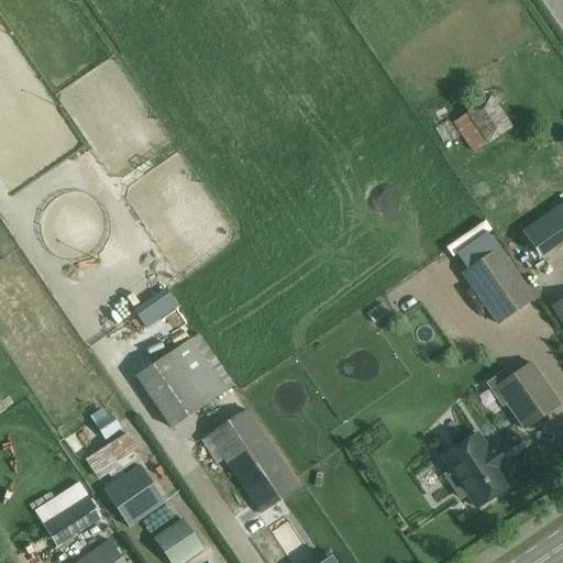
[(512,128),(492,96),(452,121),(474,153),(512,128)]
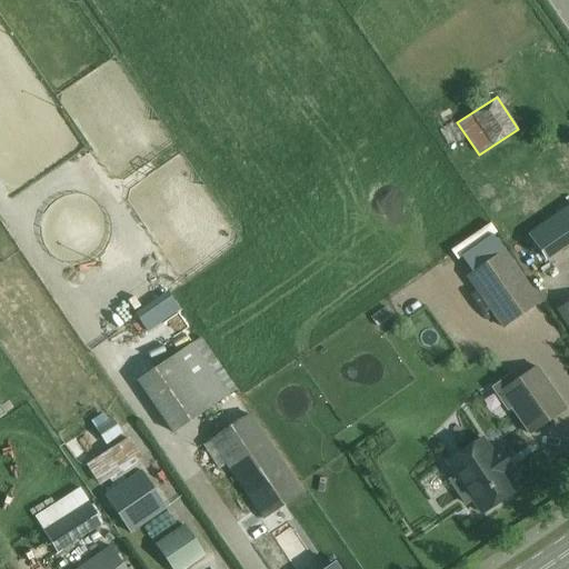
[(546,261),(568,243),(568,206),(528,235),(546,261)]
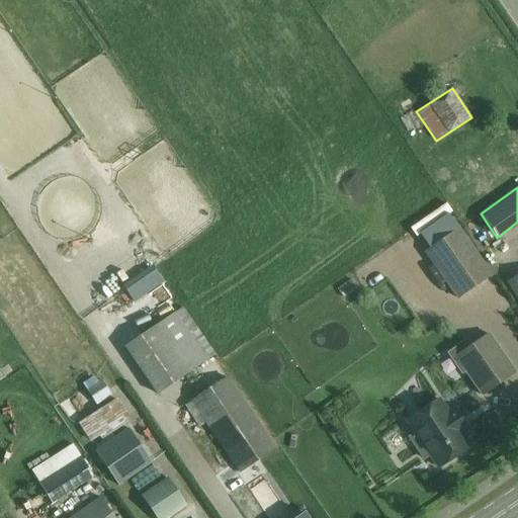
[(424,252),(458,299),(493,274),(459,228),(424,252)]
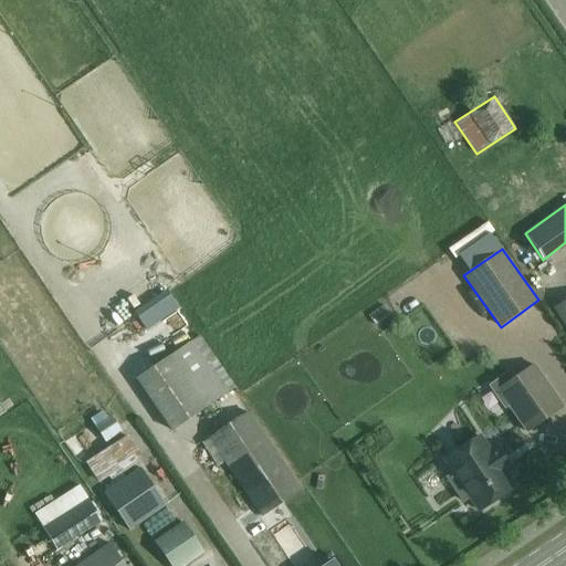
[(176,310),(167,296),(136,318),(145,331),(176,310)]
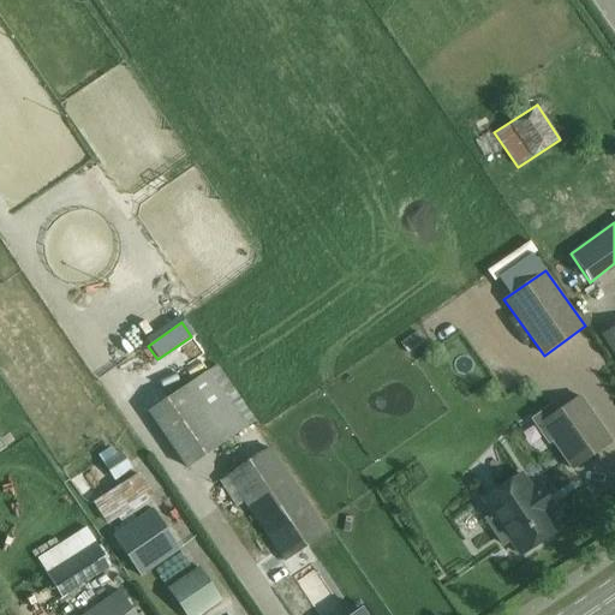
[(614,326),(602,334),(614,354),(614,326)]
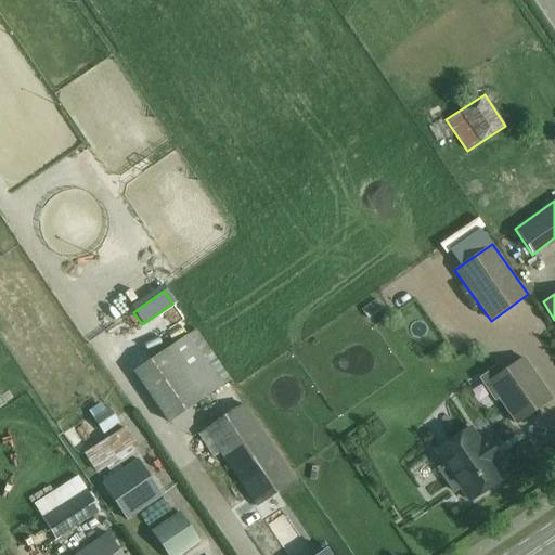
[(134,372),(169,423),(231,381),(196,328),(186,335),(182,328),(160,344),(165,350),(134,372)]
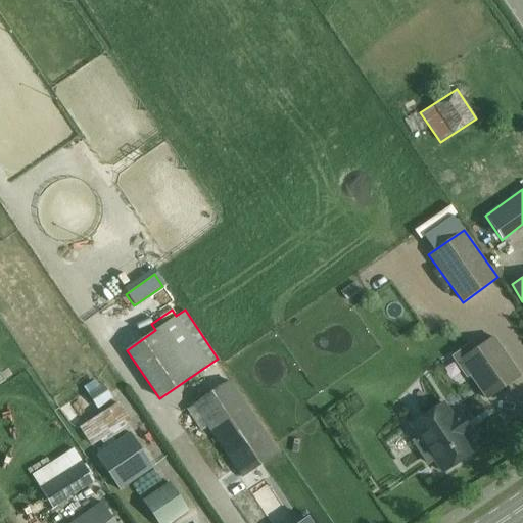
[(492,337),(460,361),(487,398),(520,376),(492,337)]
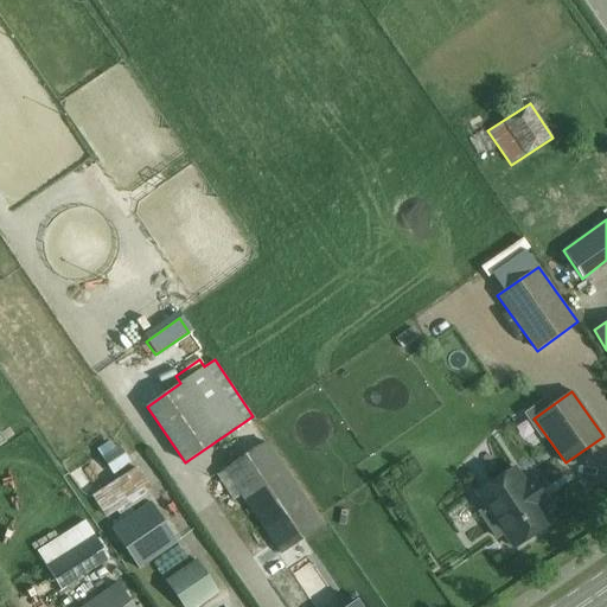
[(232,500),(240,496),(279,555),(323,525),(266,442),(215,474),(232,500)]
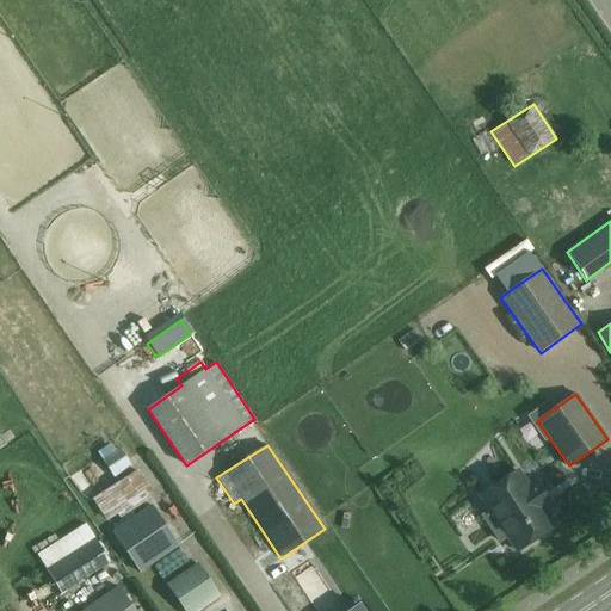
[(104,460),(113,479),(88,493),(104,520),(149,497),(124,449),(104,460)]
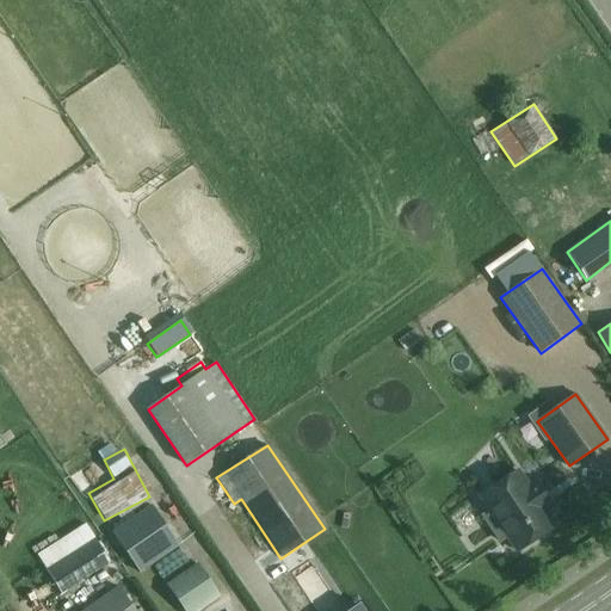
[(517,471),(480,497),(489,511),(482,516),(499,542),(507,537),(517,551),(554,526),(544,511),(549,508),(539,495),(543,493),(534,480),(526,486),(517,471)]
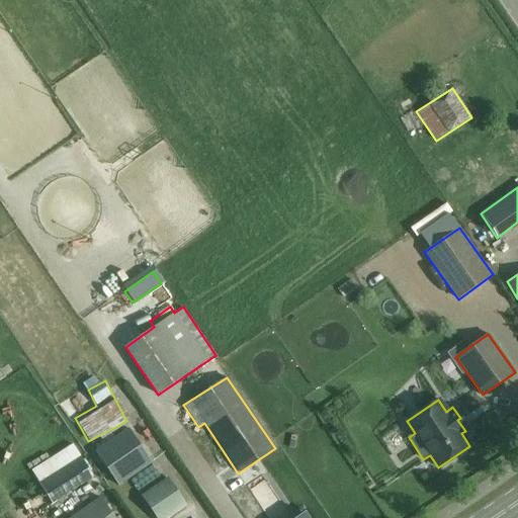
[(120,484),(155,461),(133,426),(97,449),(120,484)]
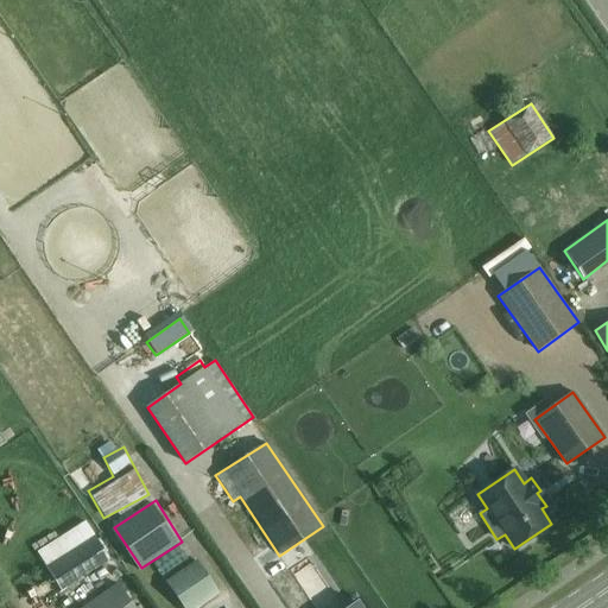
[(62,591),(111,559),(95,536),(54,562),(51,559),(44,564),(62,591)]
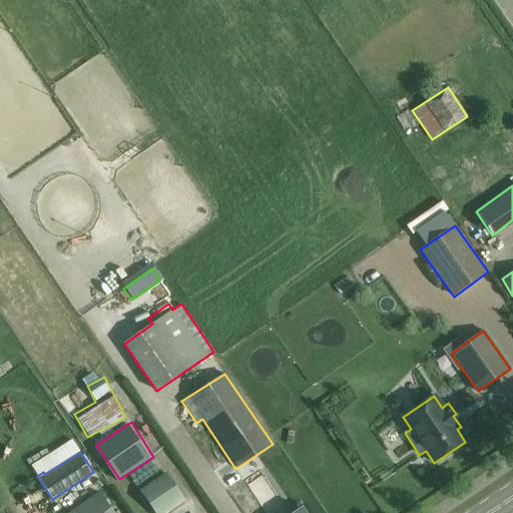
[(166,473),(140,491),(155,512),(166,512),(185,501),(166,473)]
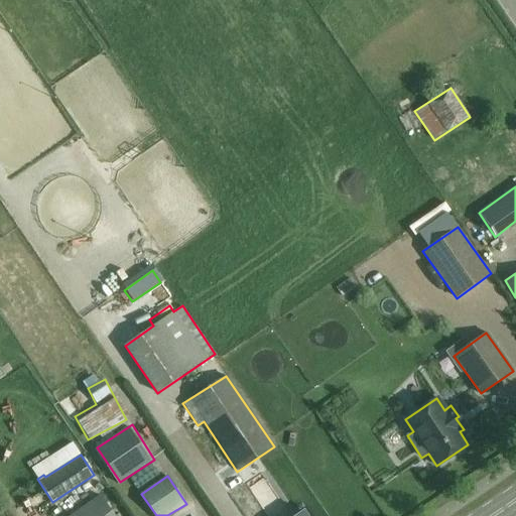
[(260,486),(232,497),(238,513),(266,501),(260,486)]
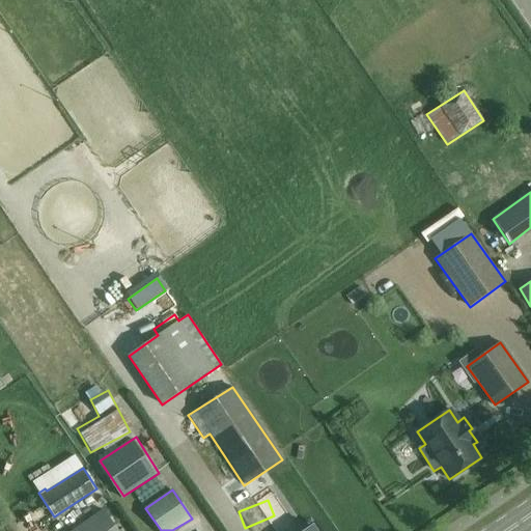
[(116,530),(102,508),(67,530),(116,530)]
